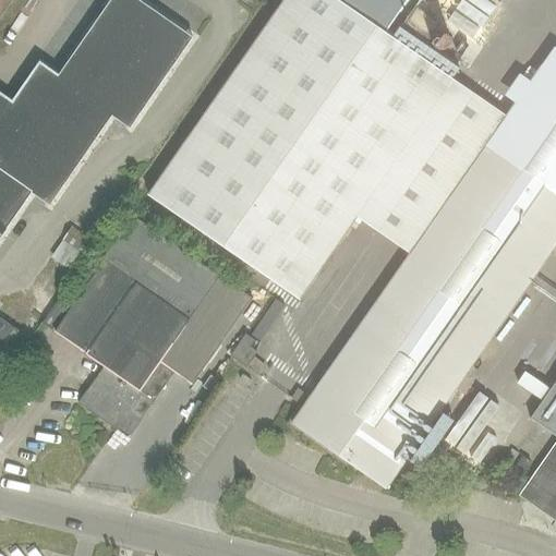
[(129,129),(192,37),(139,0),(109,0),(58,75),(38,62),(11,103),(0,94),(0,236),(32,192),(49,204),(111,116),(129,129)]
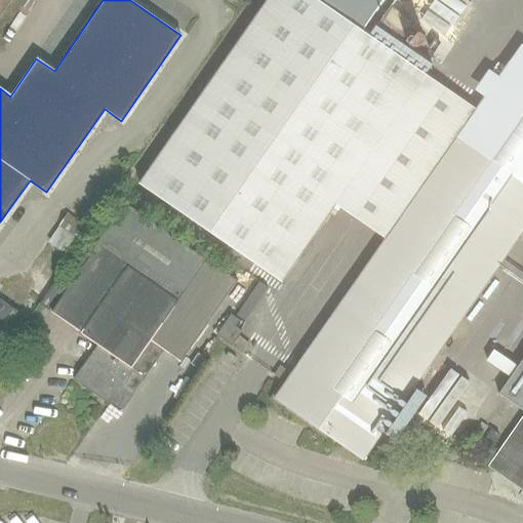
[(280,281),(425,73),(355,25),(318,0),(265,0),(138,183),(280,281)]
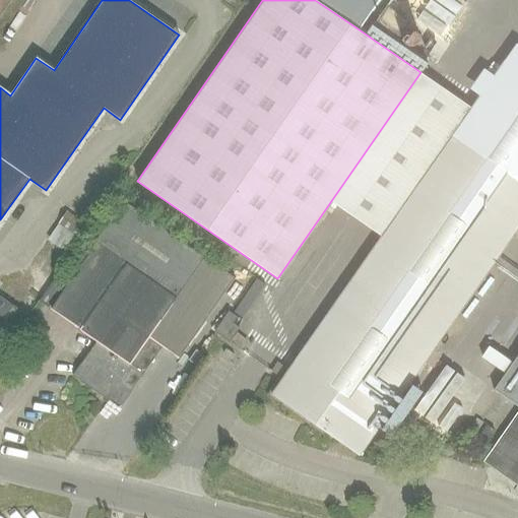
[(322,0),(360,25),(377,0),(322,0)]
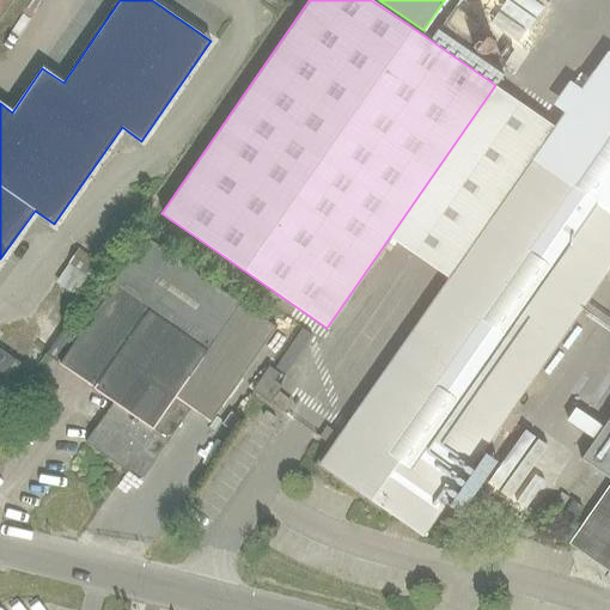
[(456,7),(444,24),(469,42),(481,24),(456,7)]
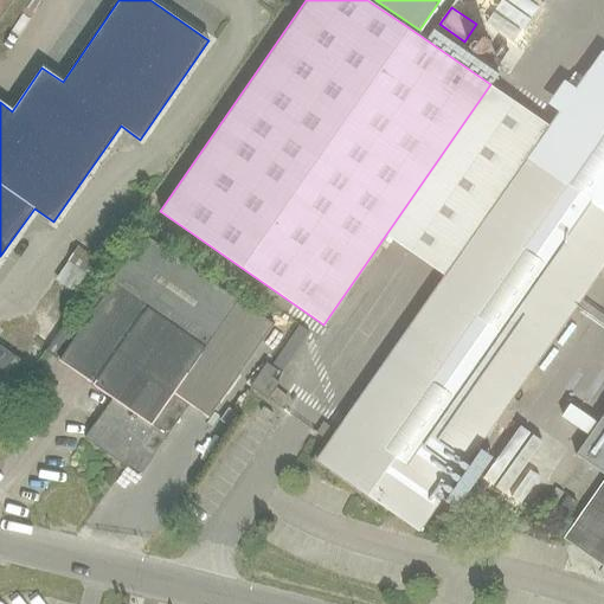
[(603,81),(588,70),(444,275),(316,458),(417,529),(603,261),(603,81)]
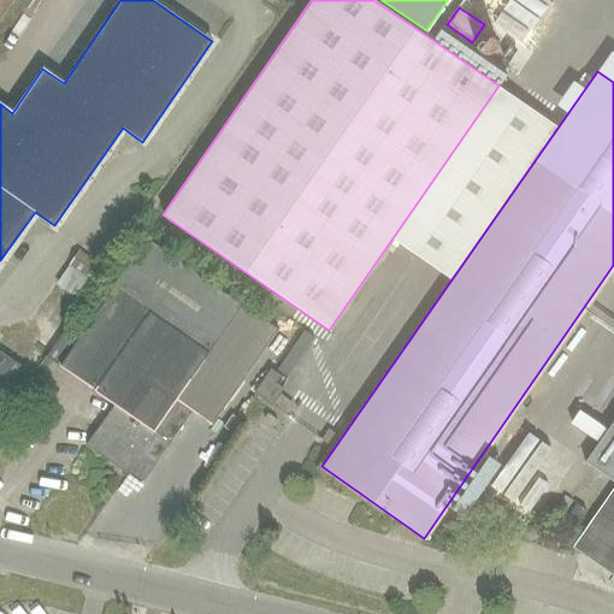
[(189,408),(208,420),(212,423),(277,329),(242,303),(145,236),(111,285),(113,287),(59,365),(93,389),(113,403),(86,442),(141,480),(179,424),(189,408)]
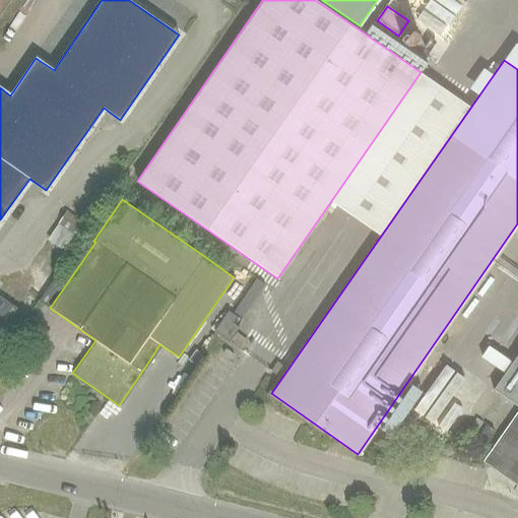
[(63,210),(44,239),(64,253),(83,224),(63,210)]
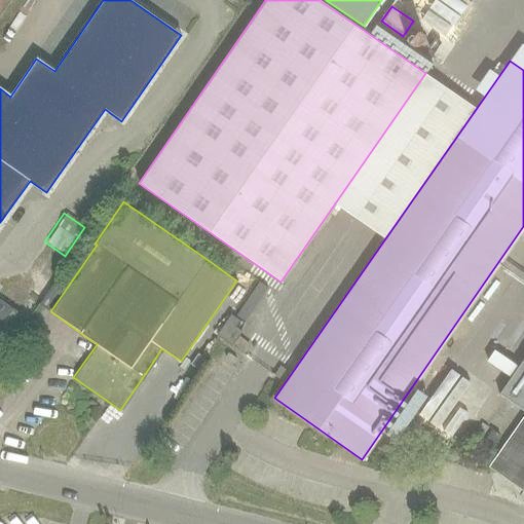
[(47,310),(64,287),(54,281),(38,303),(47,310)]
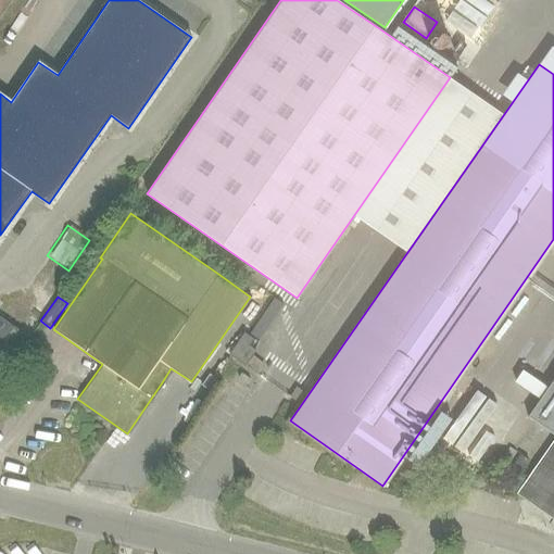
[(274,298),(252,331),(261,338),(284,304),(274,298)]
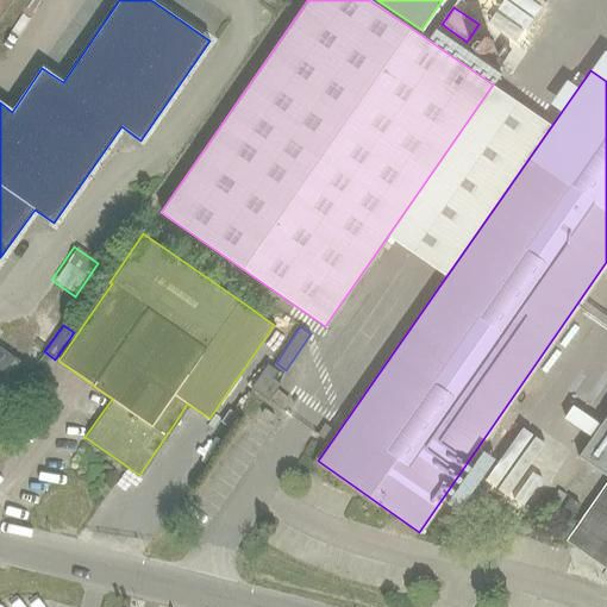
[(0,388),(19,361),(16,360),(0,348),(0,388)]
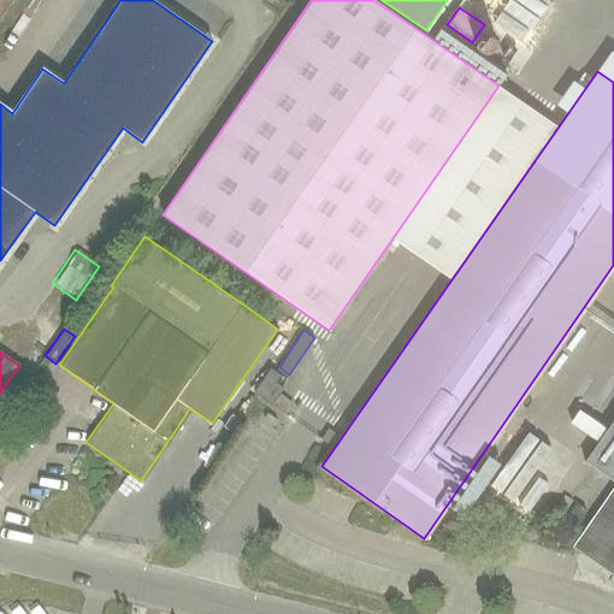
[(270,405),(282,388),(265,376),(253,393),(270,405)]
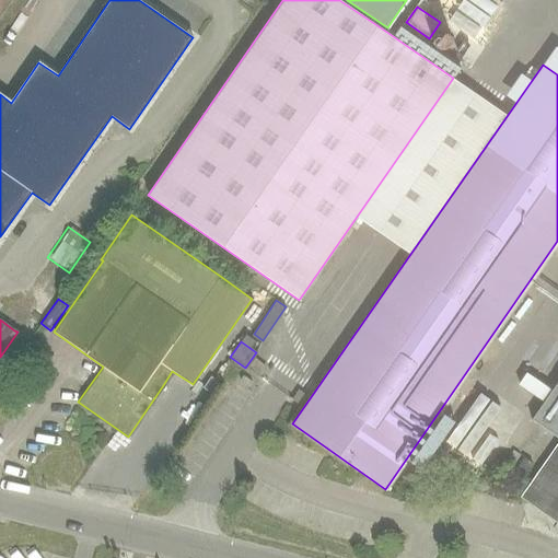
[(531,373),(525,384),(546,395),(551,384),(531,373)]
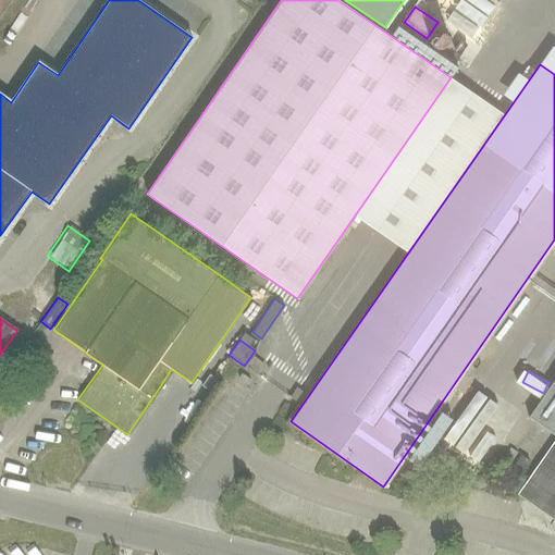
[(554,378),(528,418),(554,436),(554,438),(515,494),(554,521),(554,378)]
